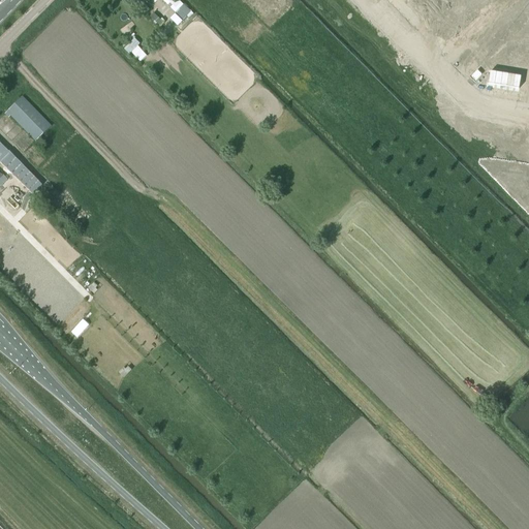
[(150,0),(153,2),(155,0),(165,0),(174,7),(174,10),(177,11),(173,14),(181,23),(187,17),(189,19),(192,16),(177,0),(150,0)]
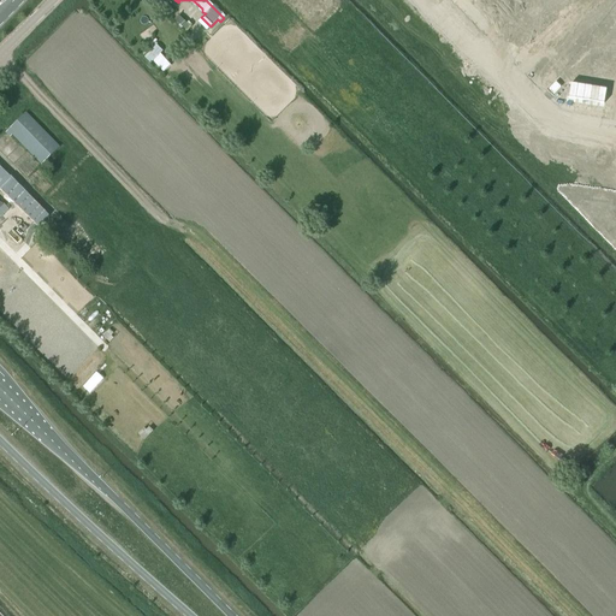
[(190,27),(179,17),(175,22),(185,31),(190,27)]
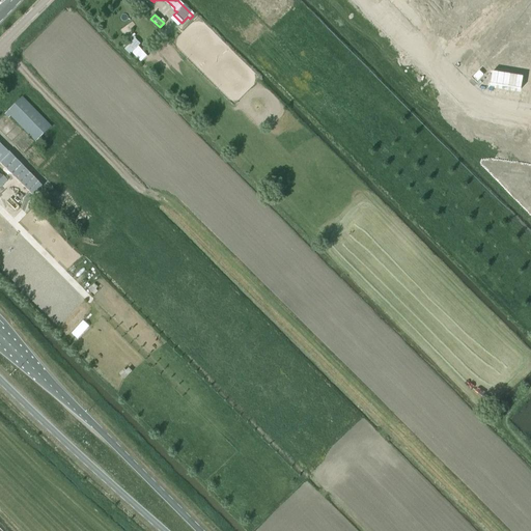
[(134,40),(124,50),(130,55),(132,53),(137,59),(143,53),(138,48),(139,46),(134,40)]
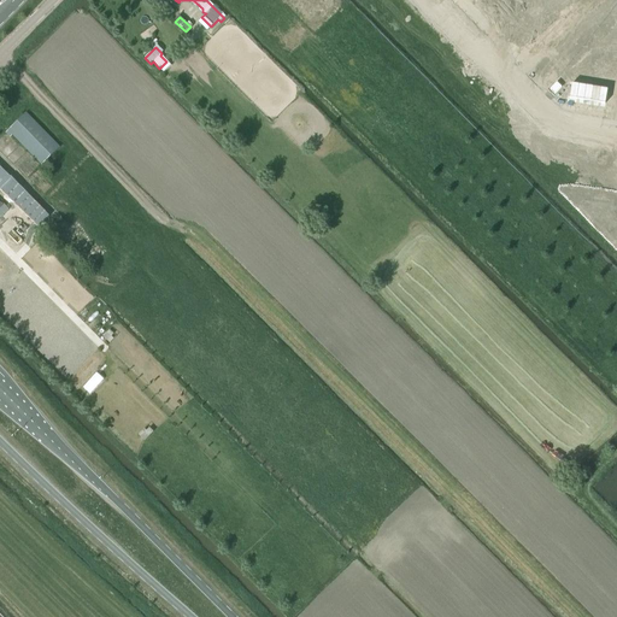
[(41,165),(59,148),(24,113),(5,134),(10,139),(12,136),(41,165)]
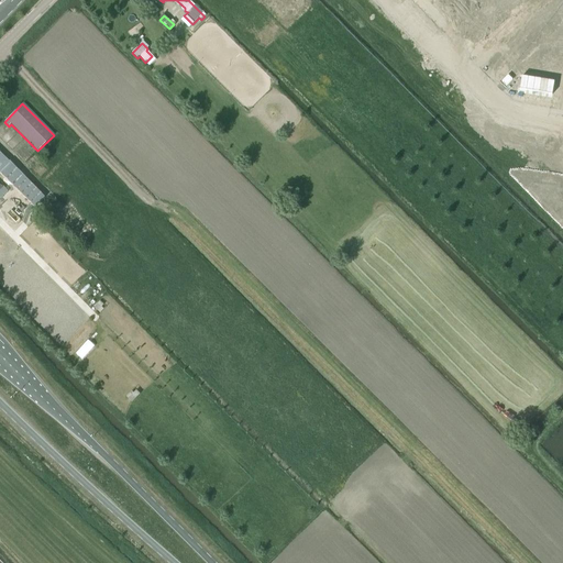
[(0,173),(4,177),(34,206),(41,200),(41,196),(31,187),(33,185),(0,153),(0,173)]
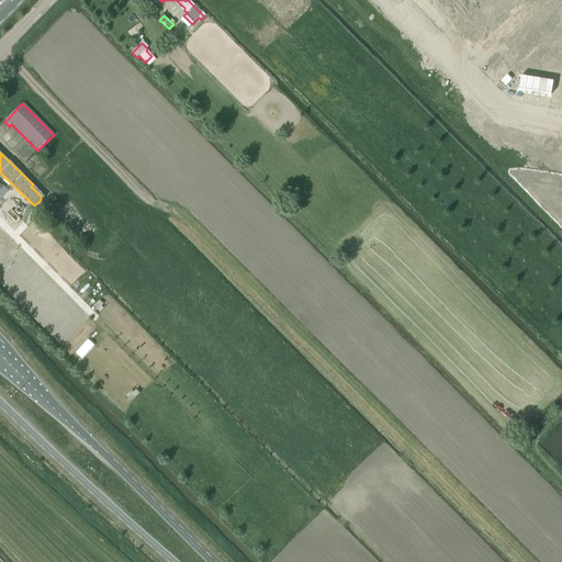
All buildings are outlined.
